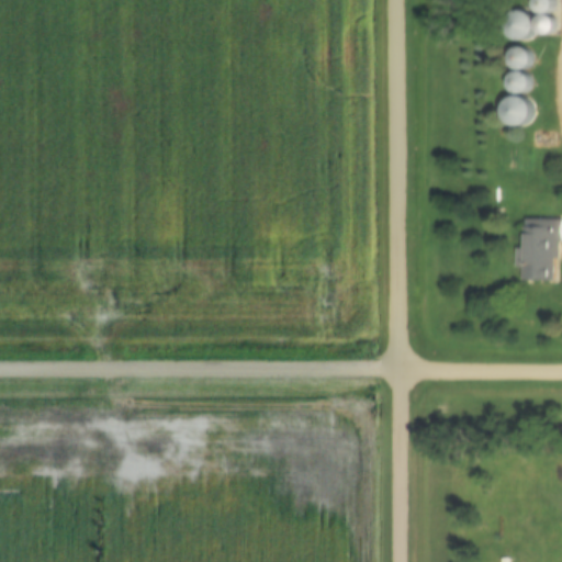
[(513,38),(530,41),(532,14),(516,13),(513,38)]
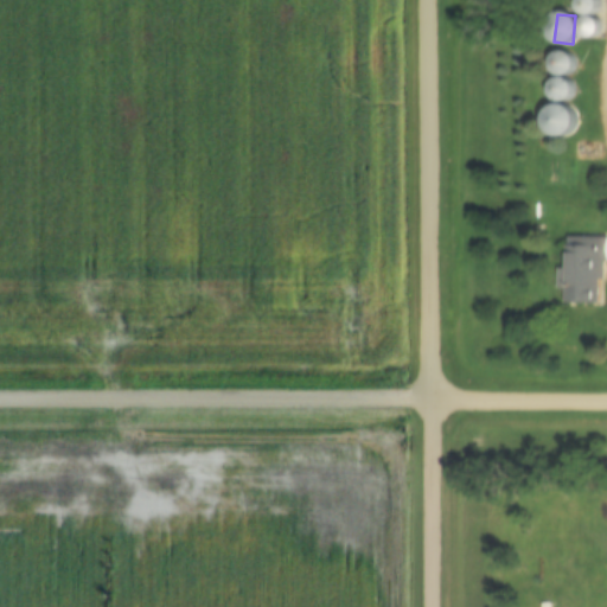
[(556,76),(574,76),(575,56),(557,55),(556,76)]
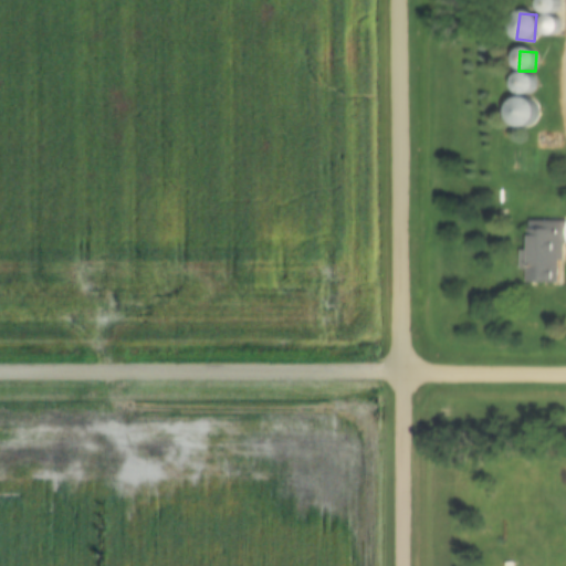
[(523,123),(534,106),(526,102),(515,117),(523,123)]
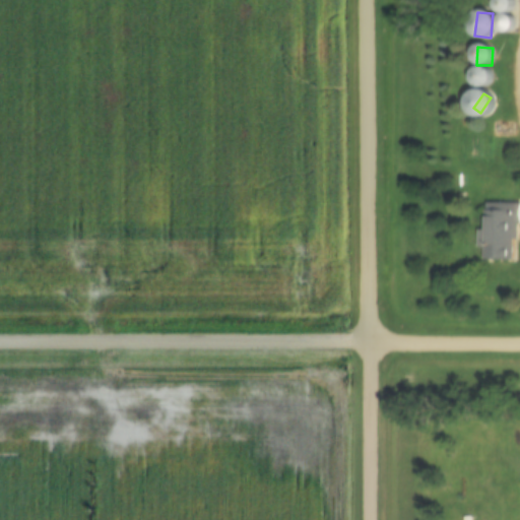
[(519,246),(519,203),(484,203),(482,261),(519,262),(519,246)]
